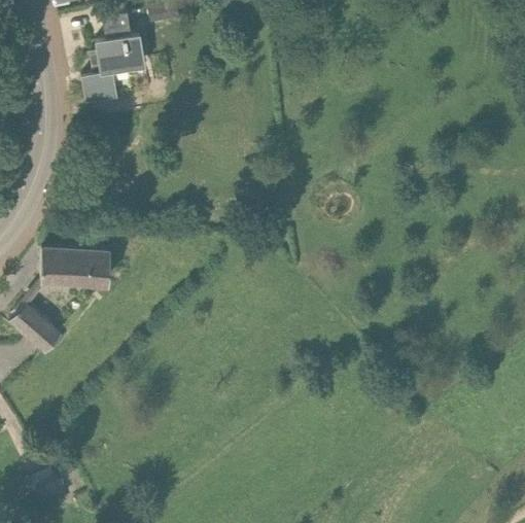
[(179,13),(177,3),(146,8),(148,19),(179,13)]
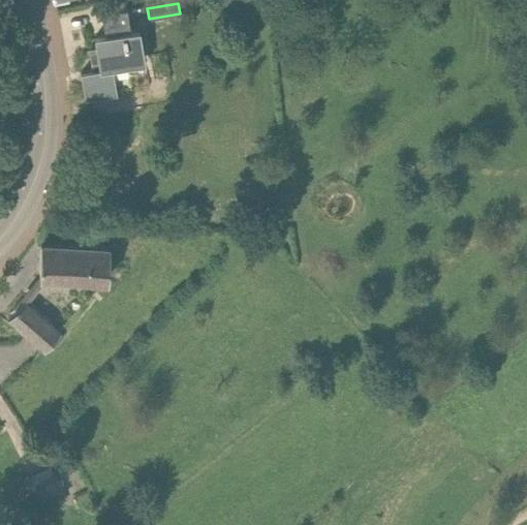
[(82,78),(87,103),(118,98),(114,73),(146,67),(140,32),(130,34),(128,13),(103,17),(106,38),(95,40),(97,51),(90,52),(94,75),(82,78)]
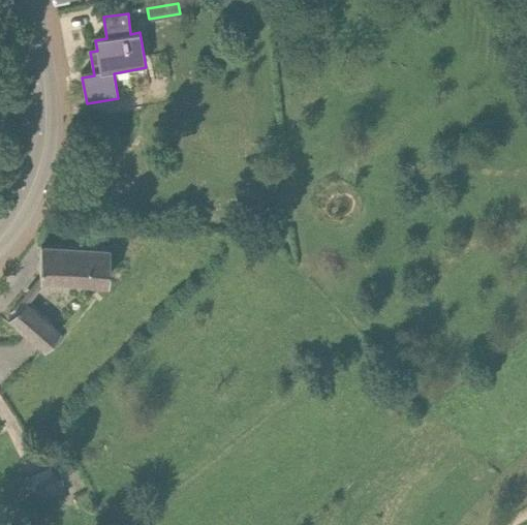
[(41,247),(41,281),(105,284),(107,251),(41,247)]
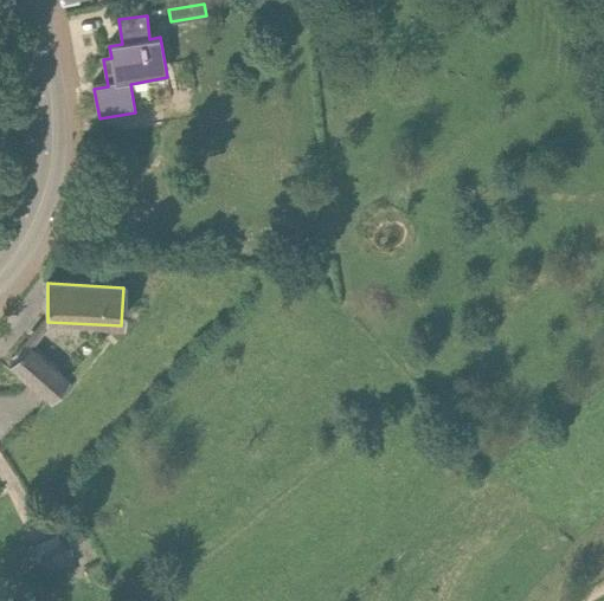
[(27,348),(12,367),(49,401),(65,382),(27,348)]
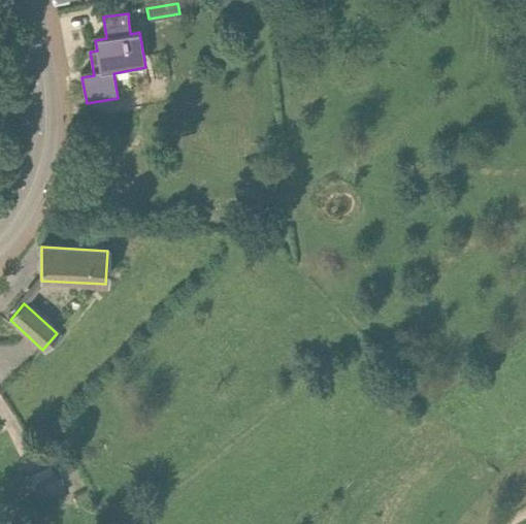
[(32,480),(43,502),(48,514),(67,504),(52,470),(32,480)]
